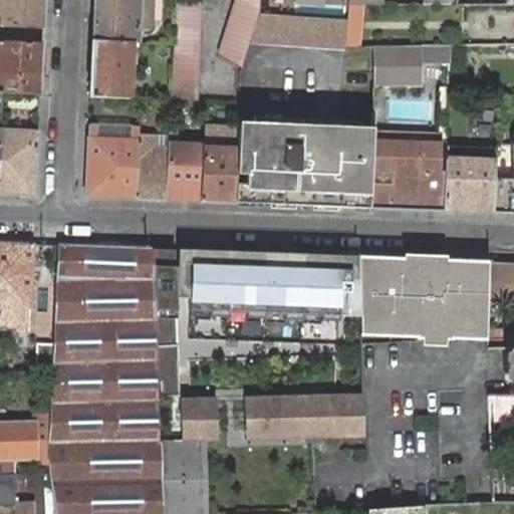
[(42,28),(43,0),(0,0),(0,13),(2,14),(2,26),(42,28)]
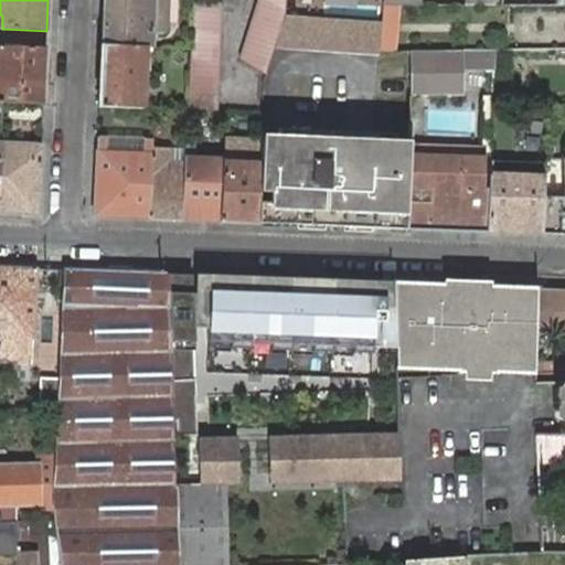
[(177,0),(103,0),(102,44),(145,46),(151,46),(152,31),(166,32),(167,21),(176,22),(177,0)]
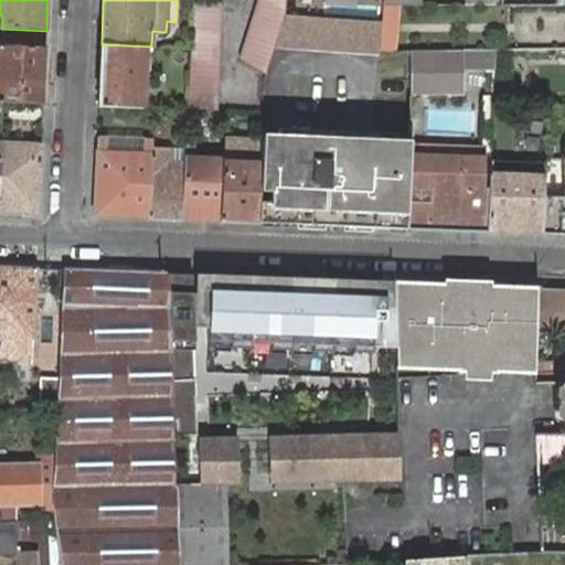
[(222,1),(206,0),(192,0),(190,48),(188,107),(217,109),(222,1)]
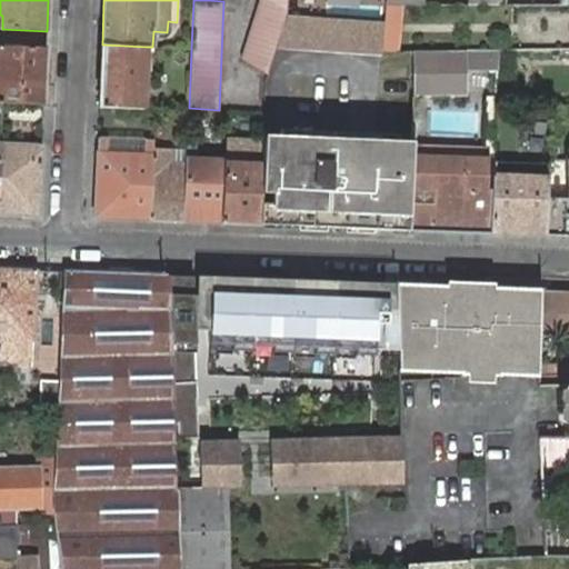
[(286,16),(287,0),(262,0),(242,59),(269,75),(277,49),(286,16)]
